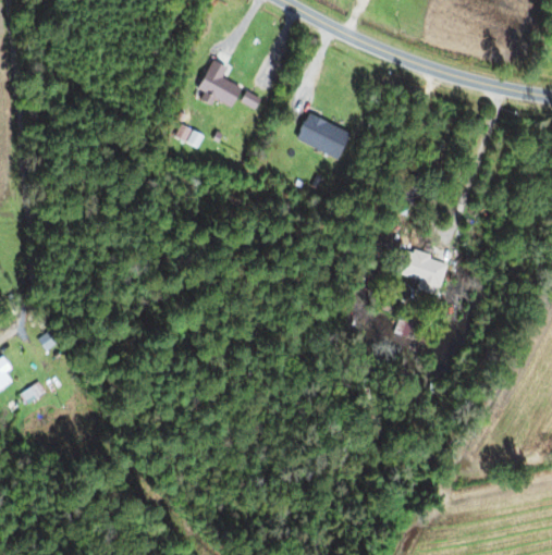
[(230,65),(212,57),(198,88),(234,105),(243,85),(224,76),(230,65)]
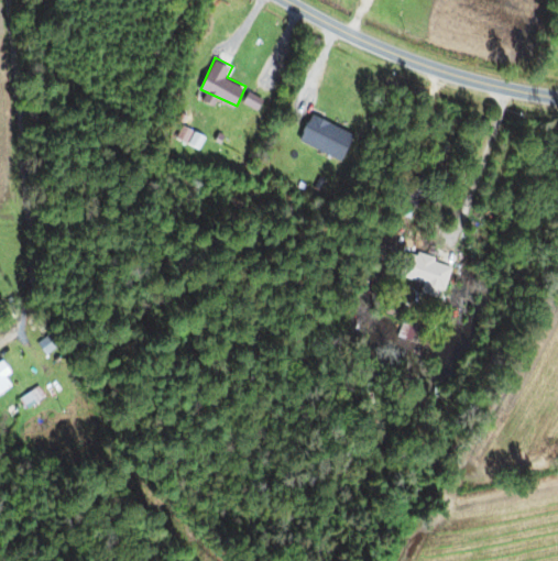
[(265,98),(252,89),(245,99),(259,108),(265,98)]
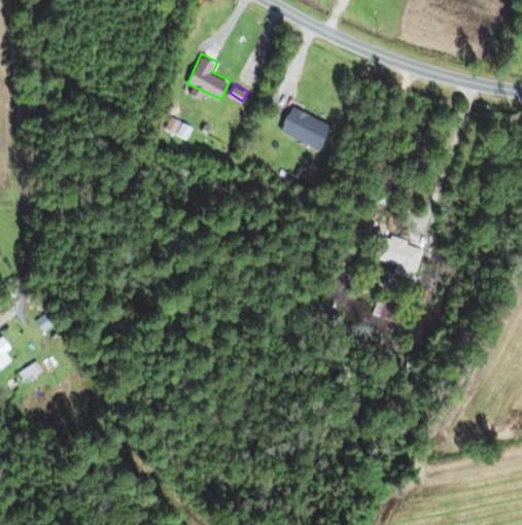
[(333,121),(292,105),(281,131),(322,147),(333,121)]
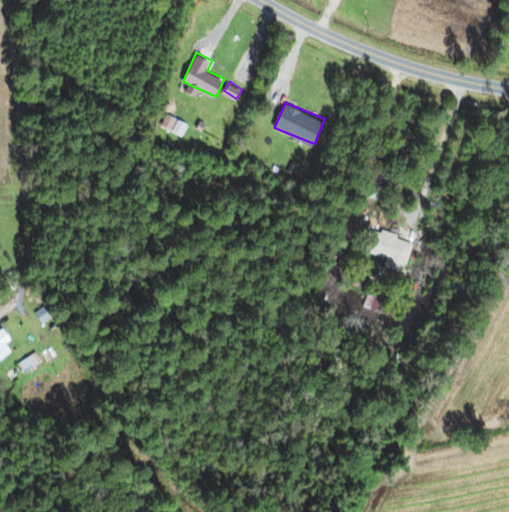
[(415,239),(374,227),(367,250),(392,257),(389,265),(406,270),(415,239)]
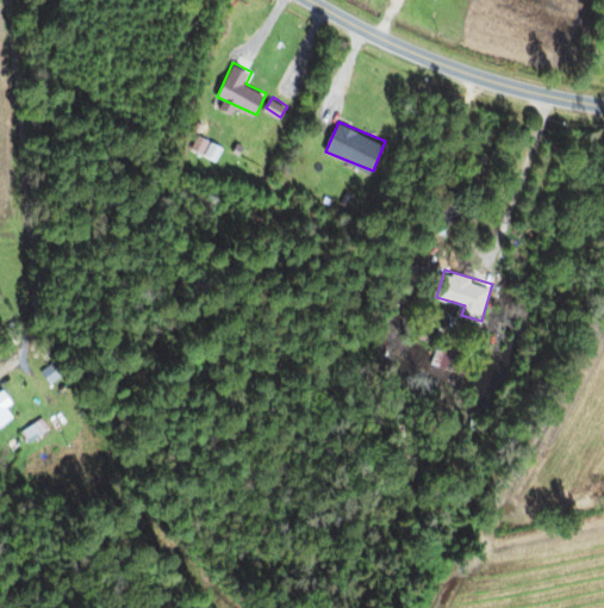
[(0,425),(14,416),(7,405),(13,402),(5,389),(0,391),(0,425)]
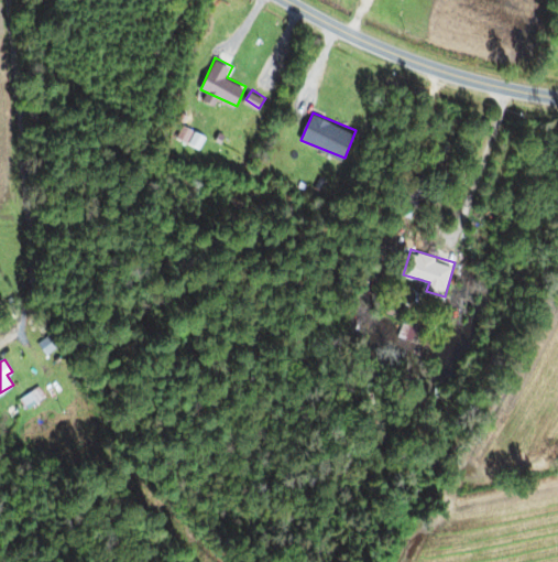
[(47,396),(42,386),(23,396),(29,407),(47,396)]
